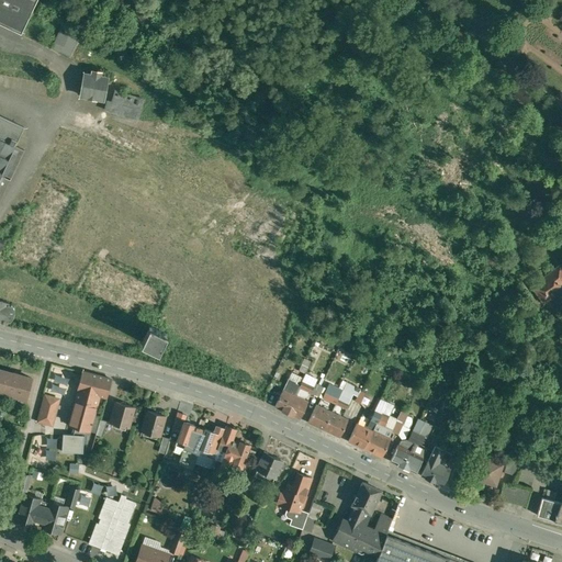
[(37,0),(0,0),(0,22),(22,33),(37,0)]
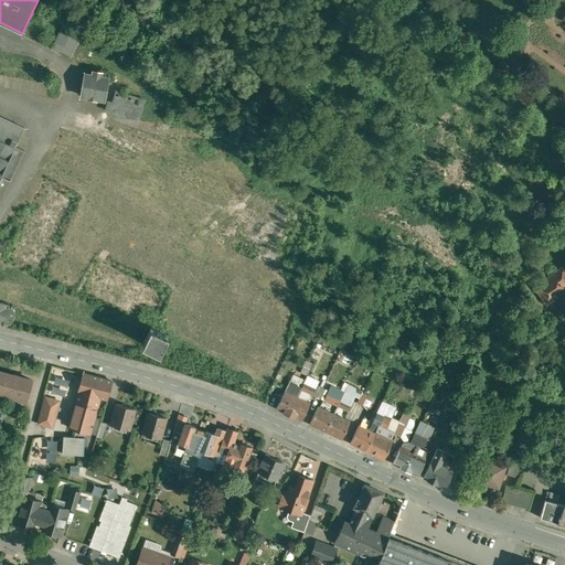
[(82,31),(65,22),(53,48),(71,55),(82,31)]
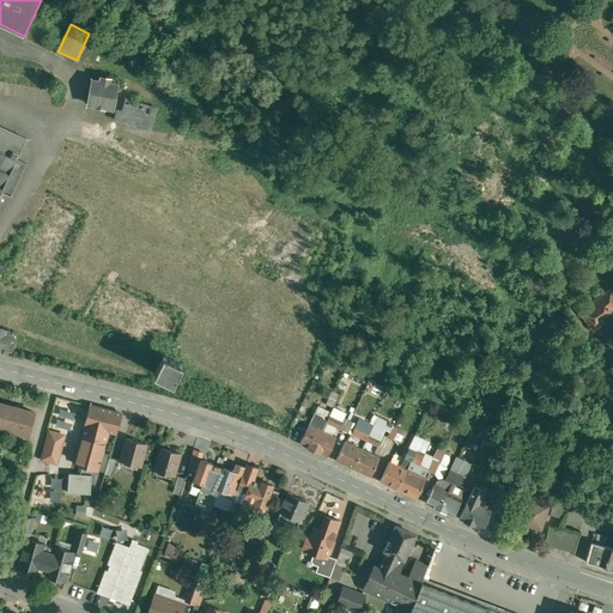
[(102,77),(101,80),(93,79),(89,104),(97,105),(105,107),(114,108),(119,79),(102,77)]
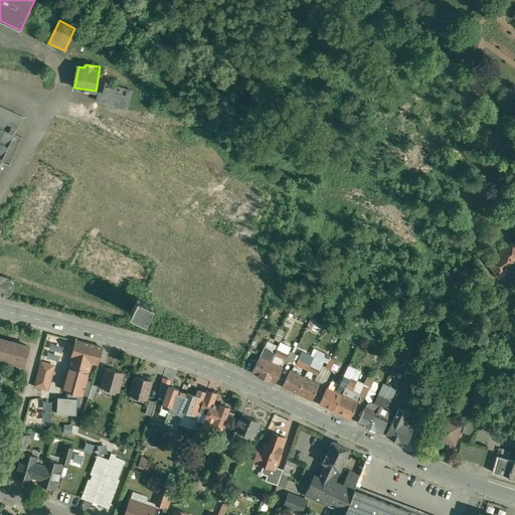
[(132,91),(107,82),(103,94),(100,92),(97,101),(126,110),(132,91)]
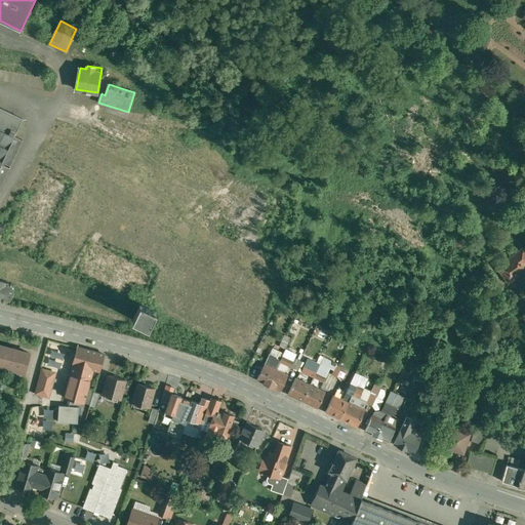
[(23,119),(0,108),(0,127),(15,135),(23,119)]
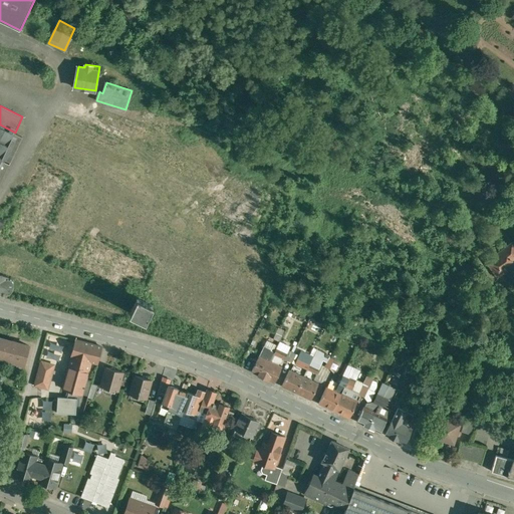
[(0,182),(22,137),(14,134),(15,133),(0,124),(0,182)]
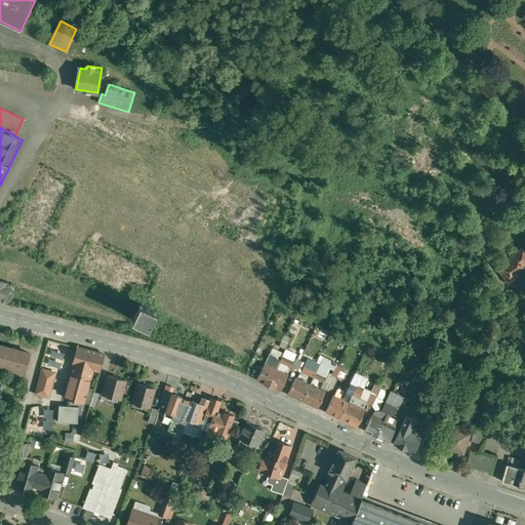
[(524,249),(523,247),(496,267),(508,283),(518,277),(515,272),(524,265),(524,249)]
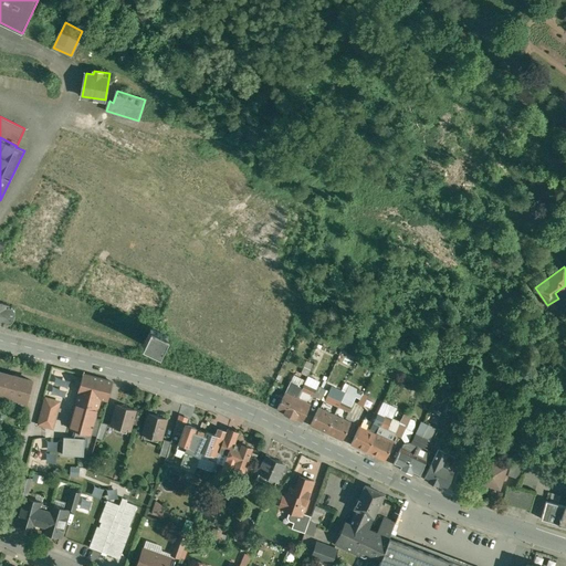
[(9,305),(0,302),(0,324),(4,325),(6,323),(9,324),(10,323),(12,322),(13,320),(14,317),(14,315),(14,314),(14,313),(14,311),(14,310),(13,308),(9,307),(9,305)]
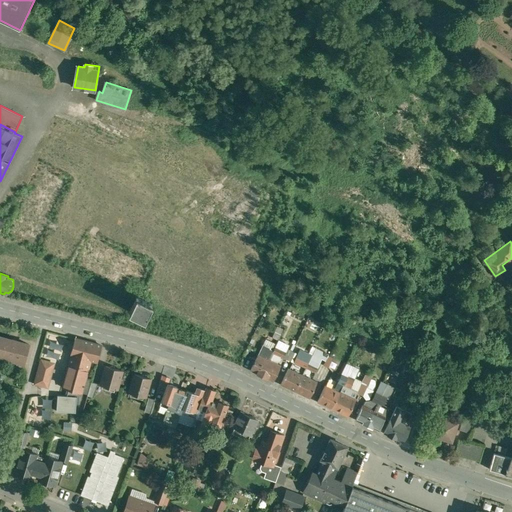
[(152,306),(136,299),(130,312),(145,319),(152,306)]
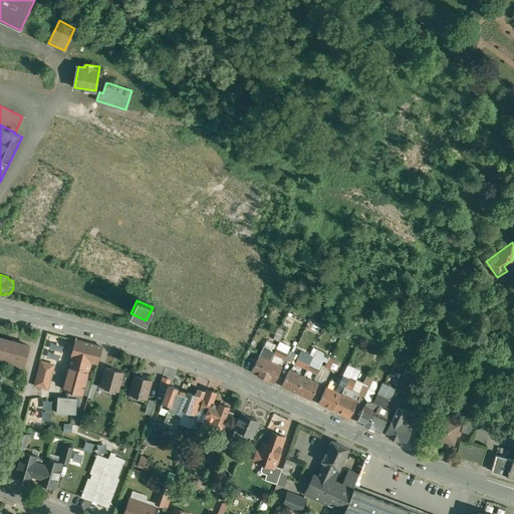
[(281,341),(285,329),(279,327),(275,338),(281,341)]
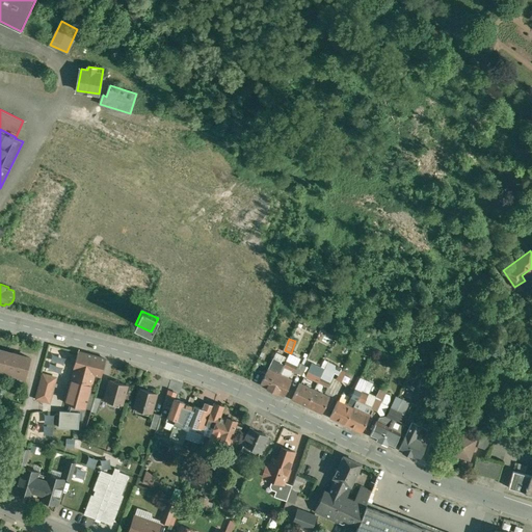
[(30,358),(0,349),(0,370),(25,377),(30,358)]
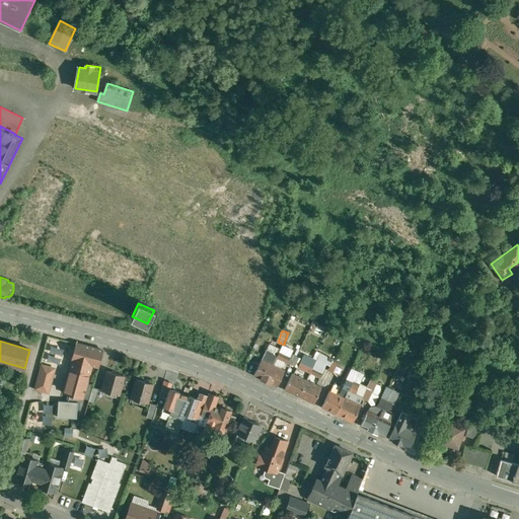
[(103,350),(77,343),(72,360),(73,360),(64,392),(70,394),(69,401),(59,400),(58,417),(77,418),(78,401),(76,401),(77,396),(83,398),(83,397),(87,383),(92,365),(99,367),(103,350)]
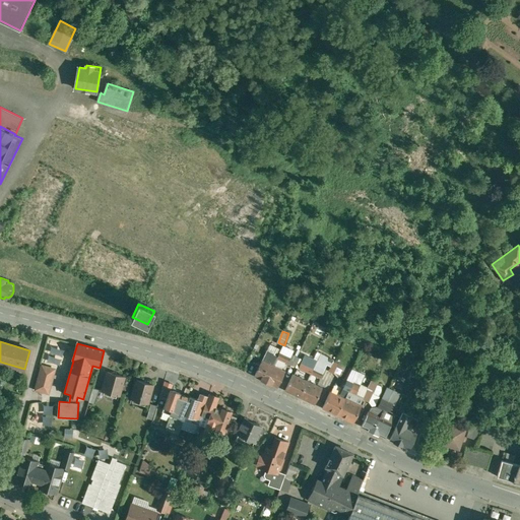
[(275,353),(267,349),(263,361),(262,361),(255,376),(261,379),(261,380),(266,382),(277,359),(278,356),(274,354),(275,353)]
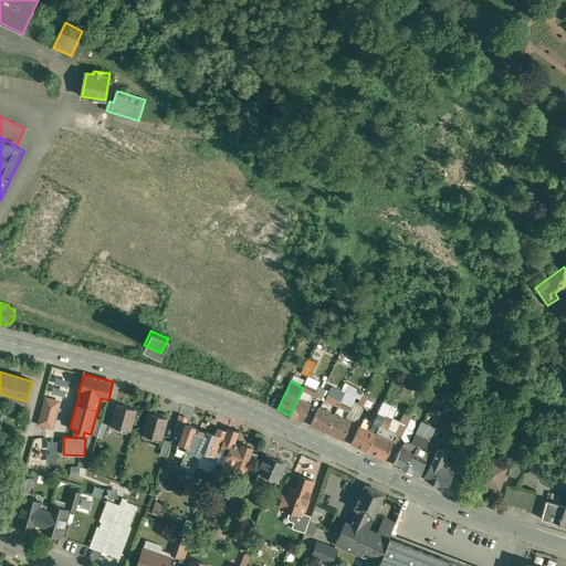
[(305,384),(303,388),(302,390),(311,394),(314,396),(316,389),(316,388),(308,385),(305,384)]
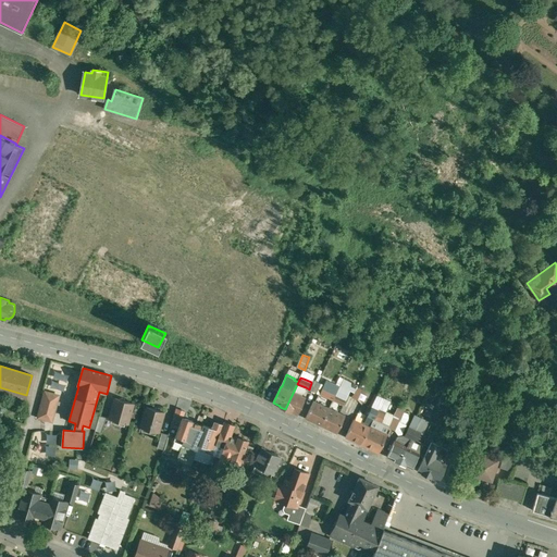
[(358,385),(345,379),(344,380),(341,385),(350,390),(350,391),(355,393),(358,386),(358,385)]
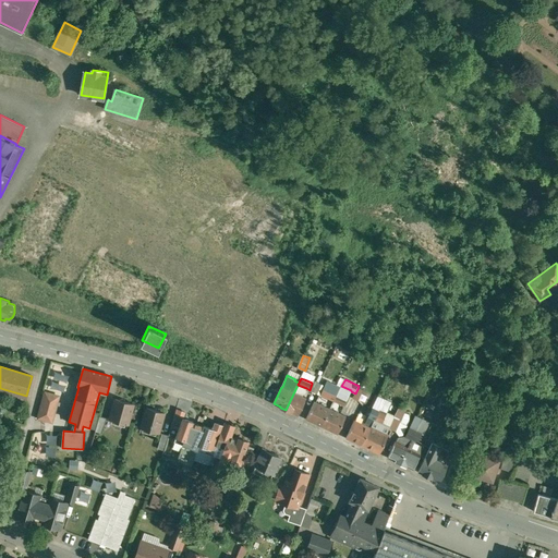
[(319,383),(313,380),(312,383),(312,384),(310,390),(315,392),(315,391),(319,383)]
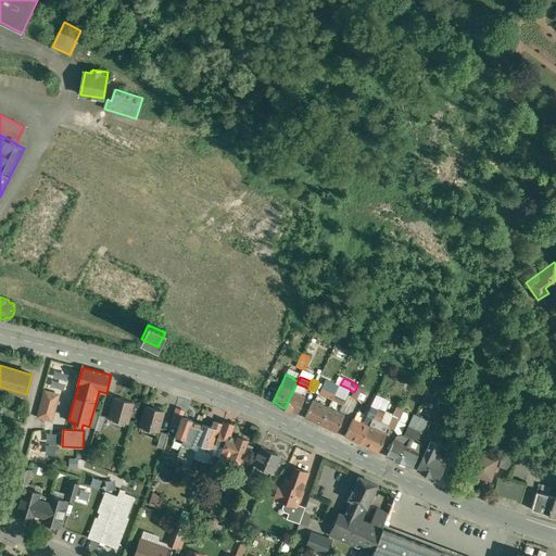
[(324,384),(318,381),(314,390),(319,393),(323,387),(324,384)]
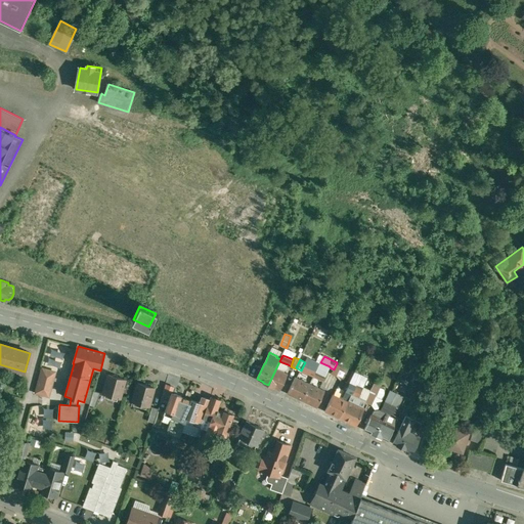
[(318,366),(306,360),(305,362),(304,364),(316,370),(318,366)]
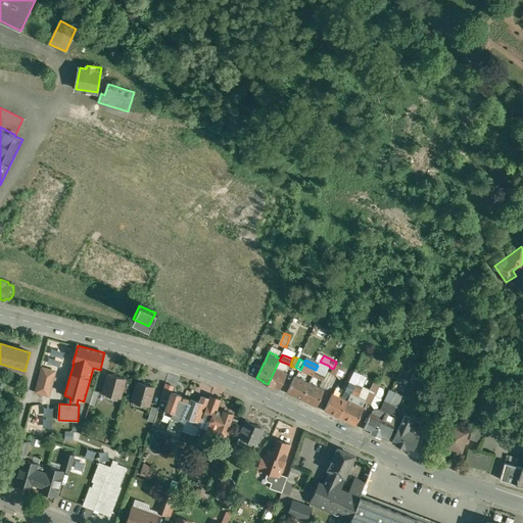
[(279,361),(268,384),(274,386),(280,389),(287,373),(284,372),(287,364),(279,361)]
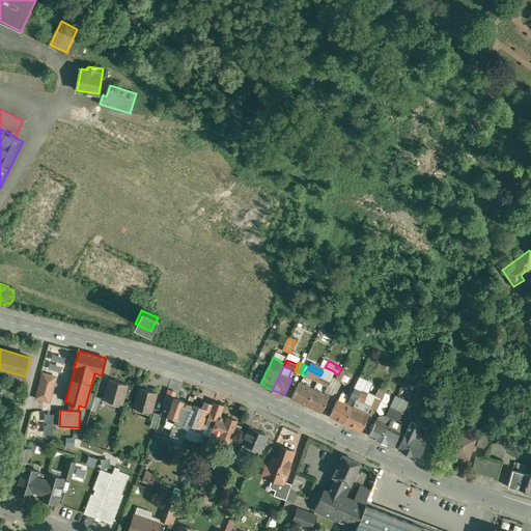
[(334,371),(325,367),(323,371),(320,375),(330,380),(334,372),(334,371)]
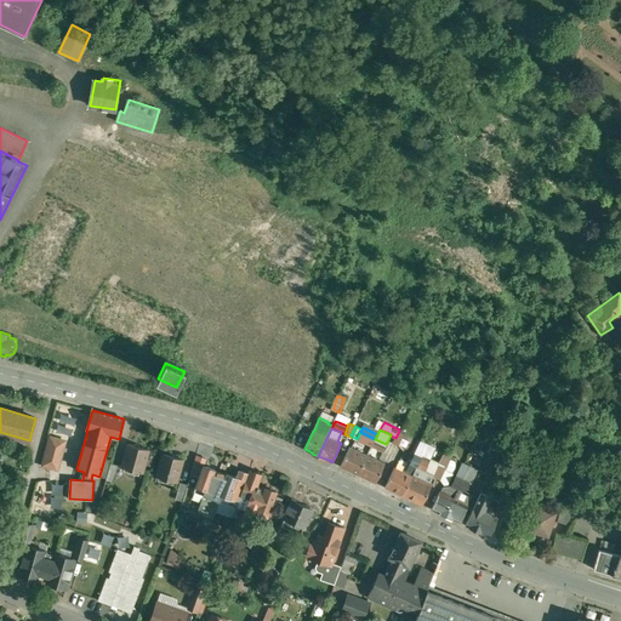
[(396,438),(393,443),(399,446),(405,434),(399,431),(396,438)]
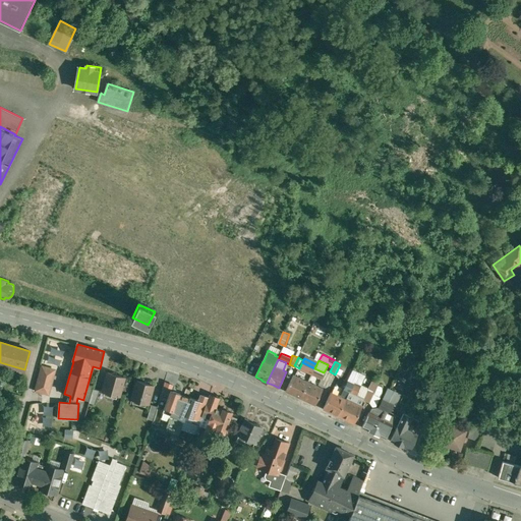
[(314,368),(302,362),(299,368),(309,373),(312,374),(314,368)]
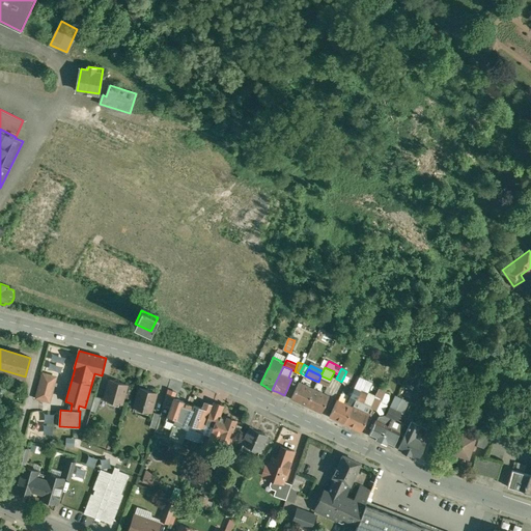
[(389,372),(384,384),(388,386),(393,374),(389,372)]
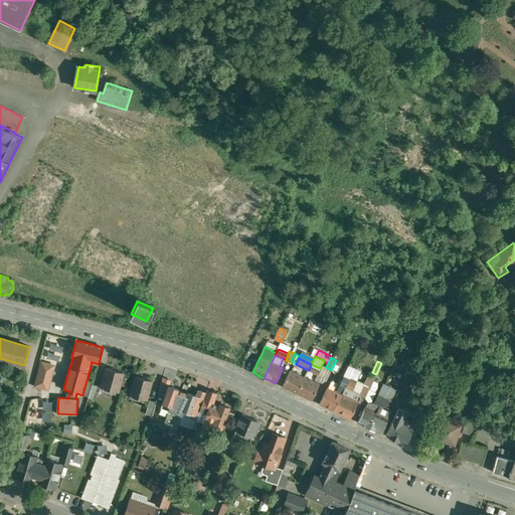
[(53,366),(42,362),(36,385),(47,388),(53,366)]
